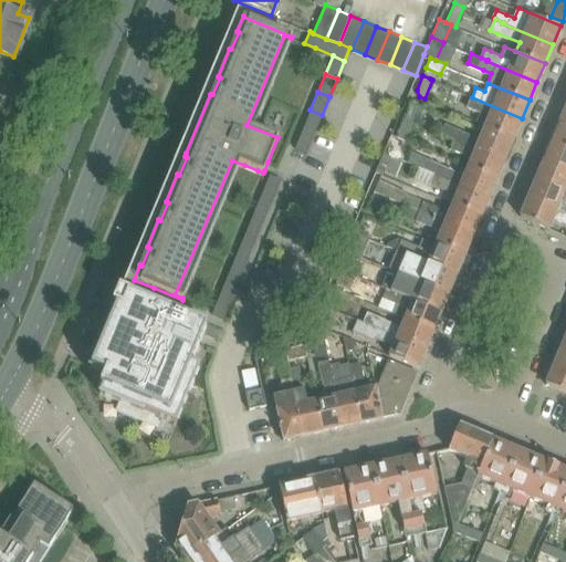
[(480,111),(475,121),(485,124),(484,126),(513,138),(522,118),(472,97),(469,106),(480,111)]
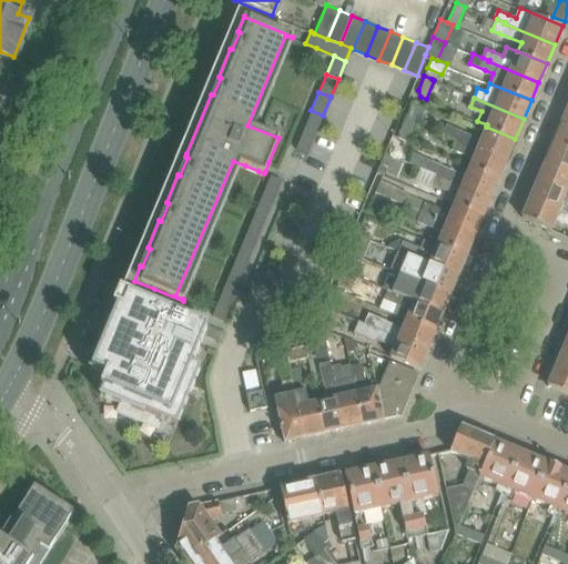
[(398,136),(408,140),(424,102),(414,99),(398,136)]
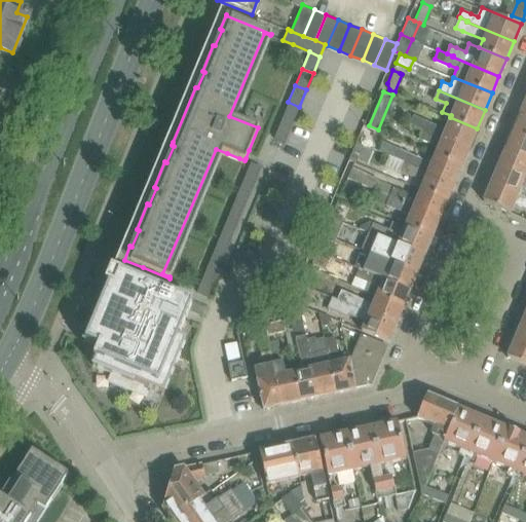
[(288,102),(280,119),(292,123),(299,107),(288,102)]
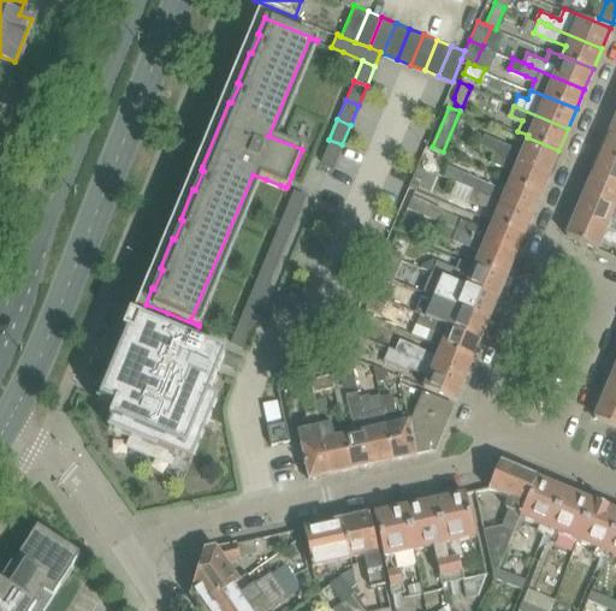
[(599,153),(615,159),(615,134),(609,131),(599,153)]
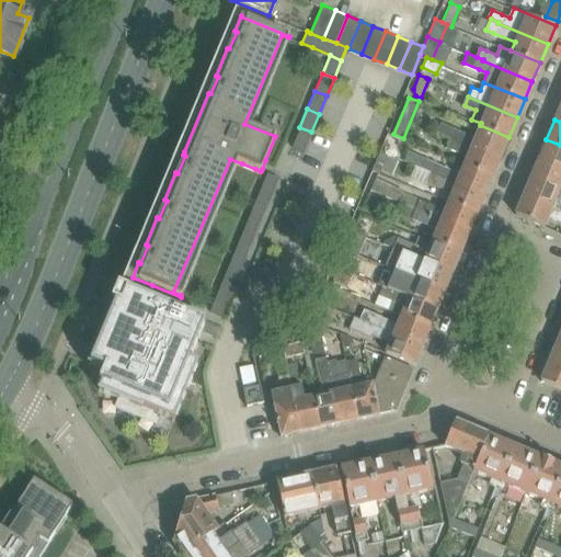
[(501,157),(508,137),(480,125),(479,126),(476,135),(441,121),(437,129),(451,136),(501,157)]
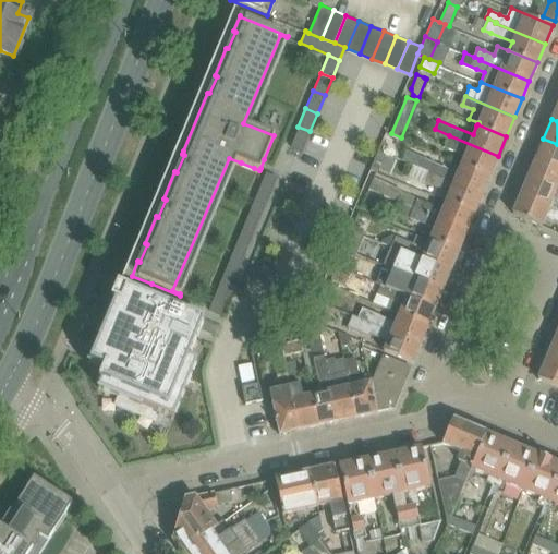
[(298,127),(291,144),(302,149),(310,131),(298,127)]
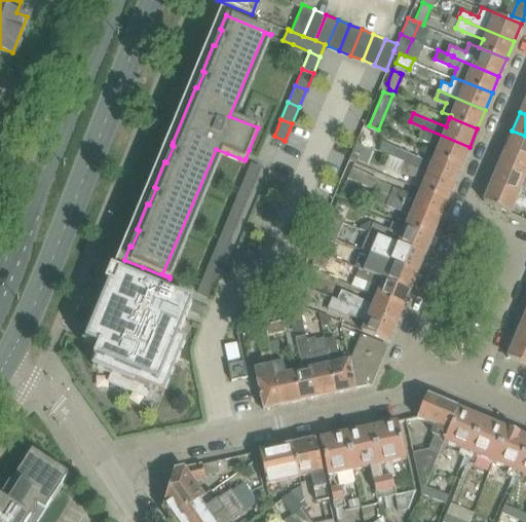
[(439,144),(435,153),(462,164),(470,147),(423,127),(419,136),(439,144)]
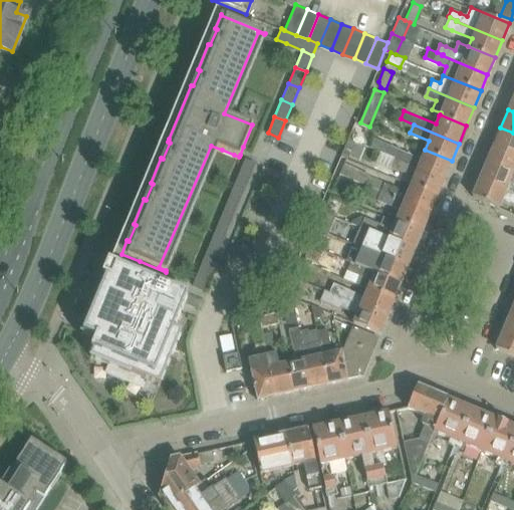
[(513,133),(500,128),(493,144),(513,152),(513,133)]
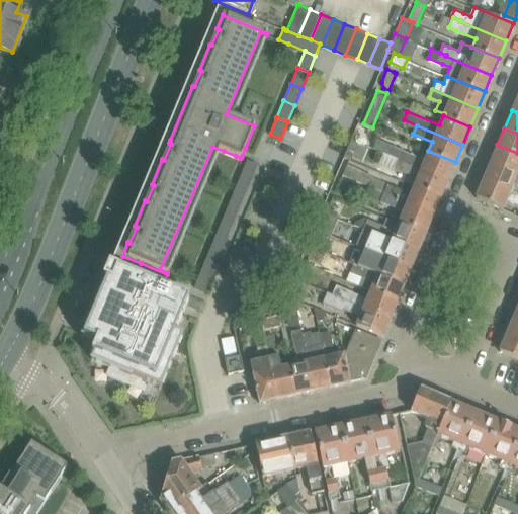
[(357,140),(357,139),(351,137),(344,156),(349,158),(351,154),(357,140)]
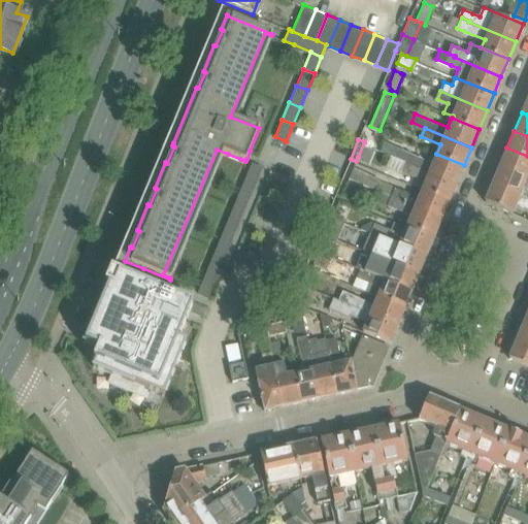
[(386,141),(383,150),(390,153),(405,159),(404,160),(457,182),(464,165),(436,154),(433,162),(386,141)]
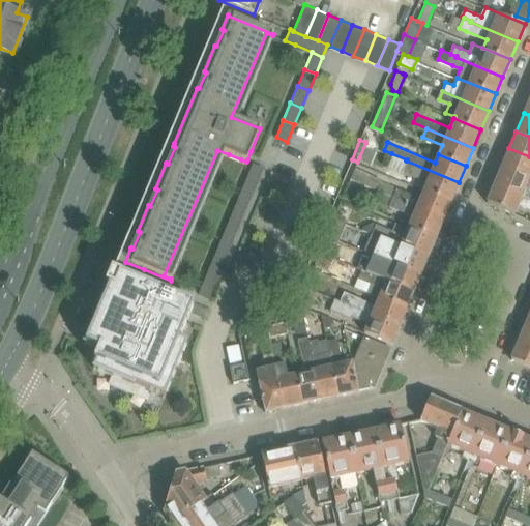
[(529,176),(529,156),(508,148),(502,165),(529,176)]
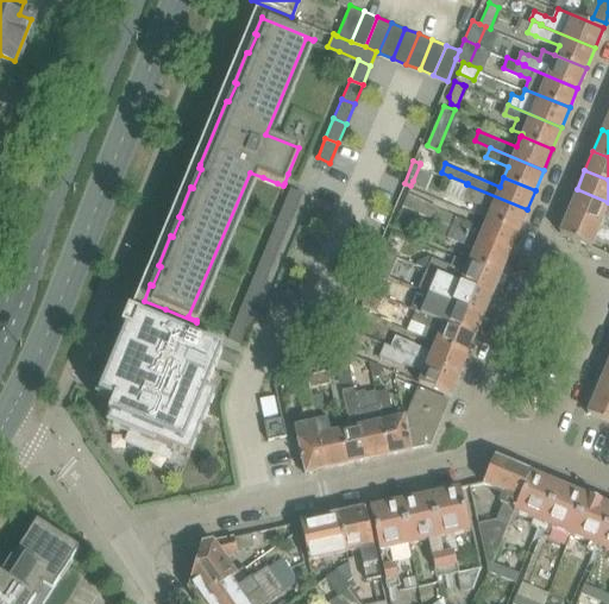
[(462,196),(466,184),(468,183),(450,176),(444,188),(462,196)]
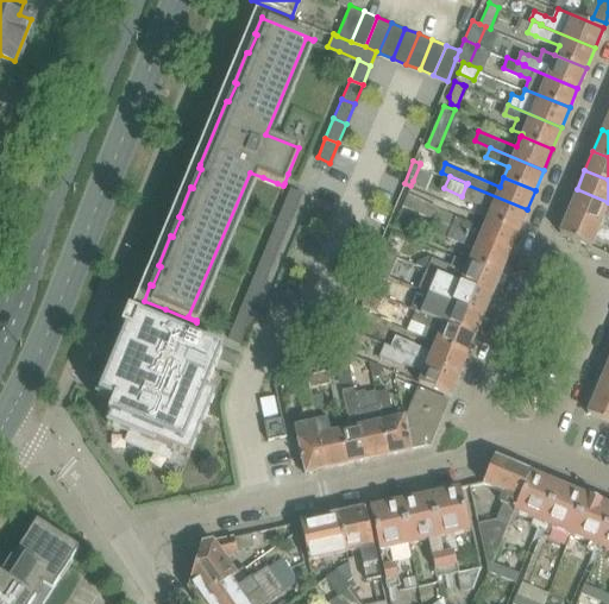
[(487,218),(519,231),(527,209),(466,184),(462,196),(490,208),(487,218)]
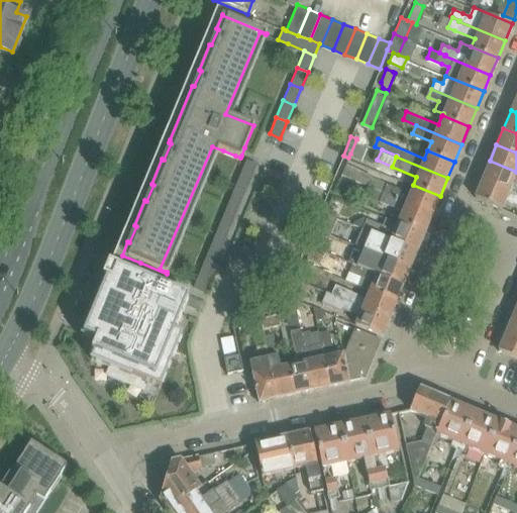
[(246,158),(237,179),(248,183),(256,162),(246,158)]
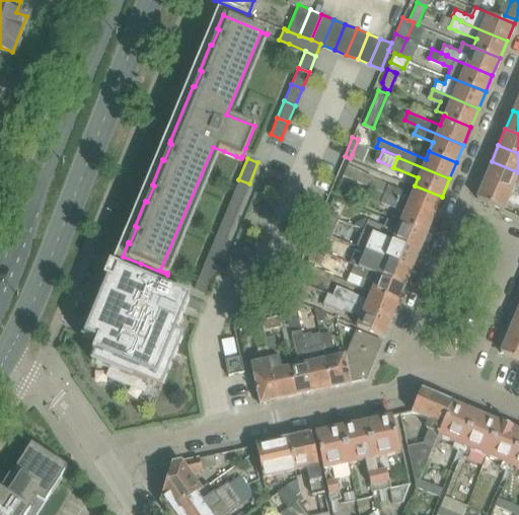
[(518,172),(492,161),(484,178),(518,193),(518,172)]
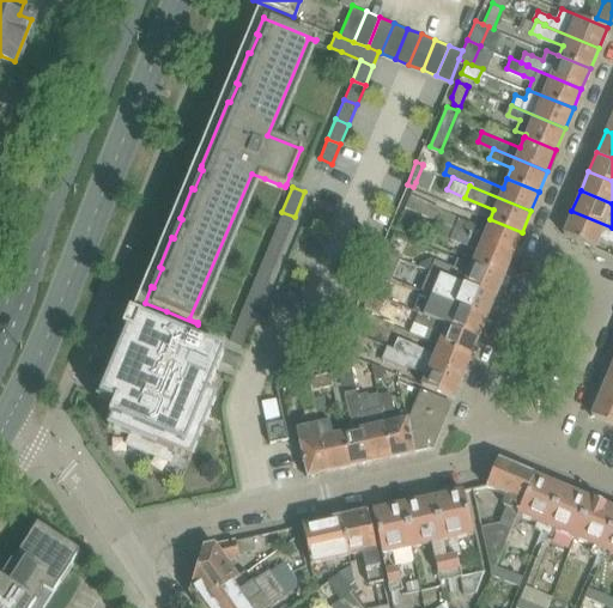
[(411,194),(405,206),(439,222),(459,230),(514,253),(522,232),(490,219),(486,226),(485,229),(459,217),(459,216),(441,207),(441,206),(411,194)]
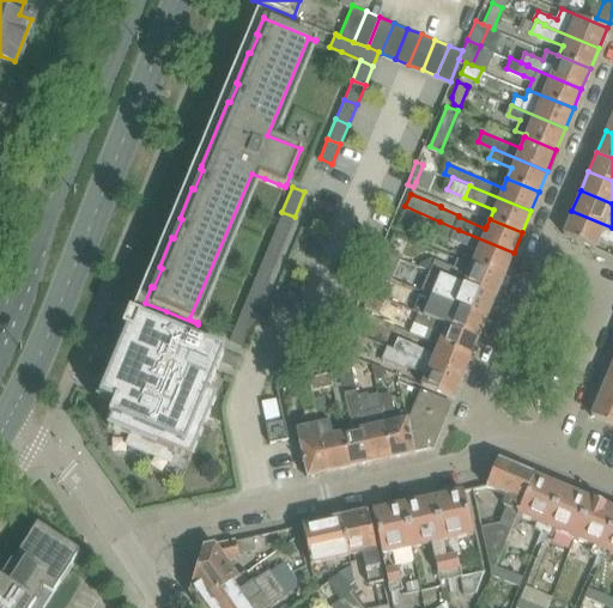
[(612,239),(612,228),(571,211),(563,232),(594,245),(599,235),(612,239)]
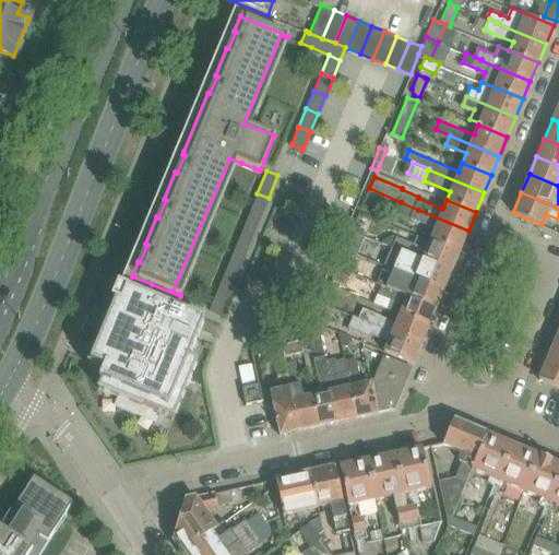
[(257,193),(247,216),(259,221),(269,198),(257,193)]
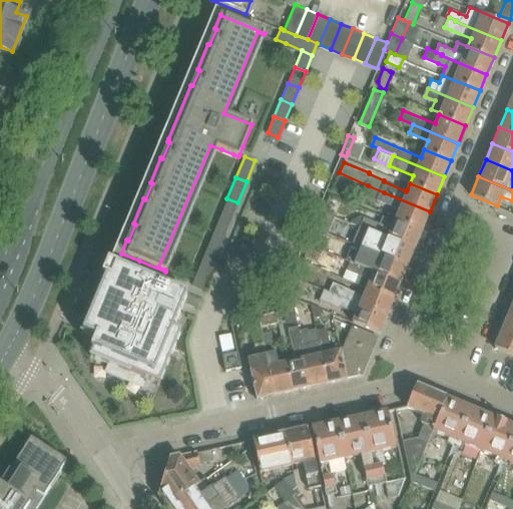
[(368,185),(364,193),(399,208),(396,216),(395,217),(422,228),(423,227),(430,211),(384,192),(368,185)]
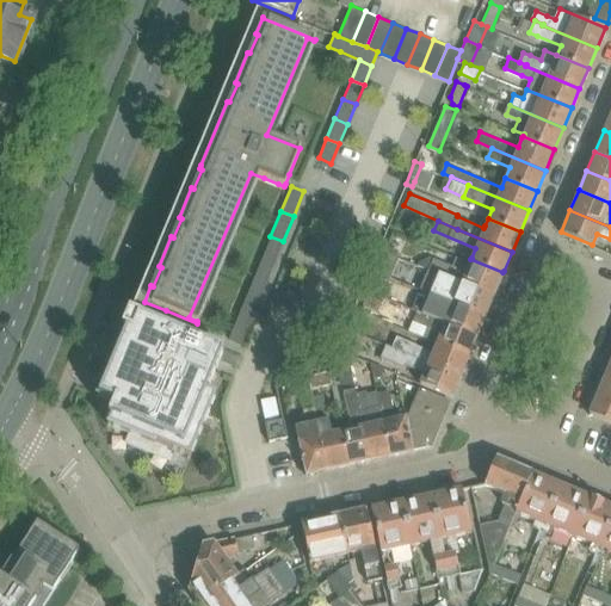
[(270,236),(260,261),(272,266),(283,241),(270,236)]
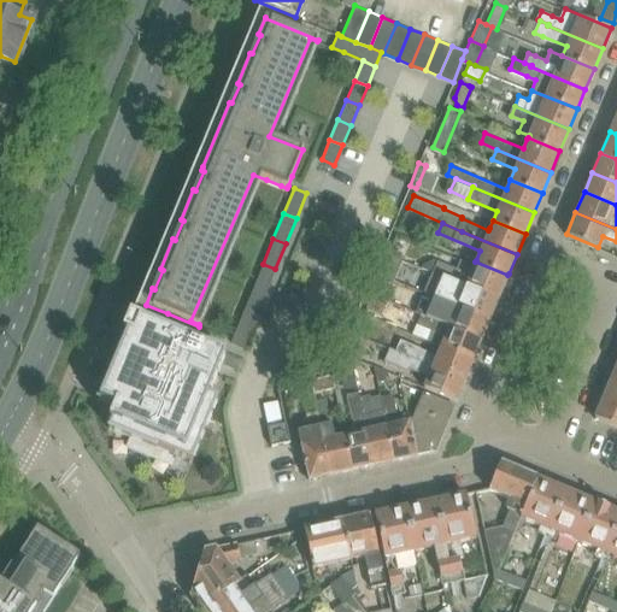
[(403,259),(388,254),(381,274),(394,278),(403,259)]
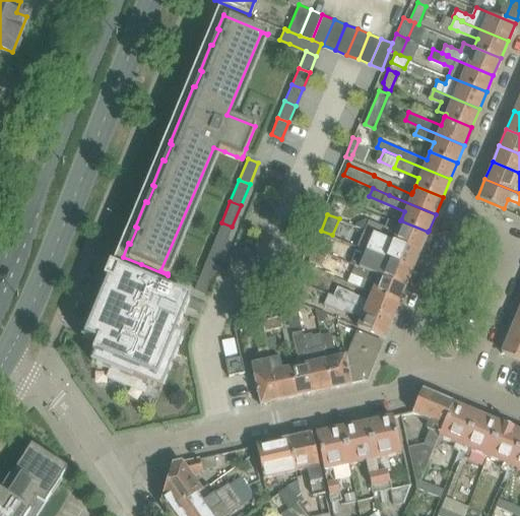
[(356,220),(354,224),(364,229),(374,233),(419,252),(428,234),(428,232),(400,220),(400,222),(389,217),(386,226),(365,216),(356,220)]
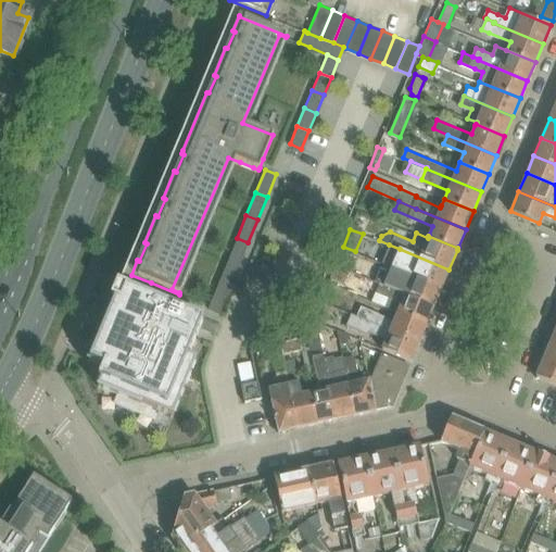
[(237,238),(227,261),(239,265),(248,242),(237,238)]
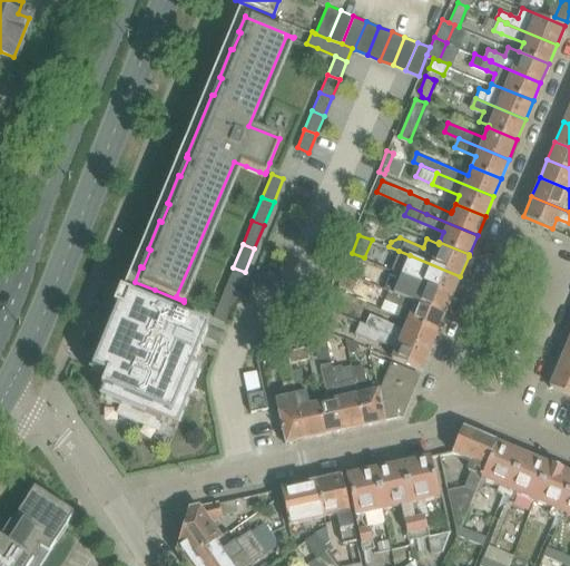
[(405,264),(402,273),(423,281),(453,294),(460,276),(410,255),(399,251),(395,261),(405,264)]
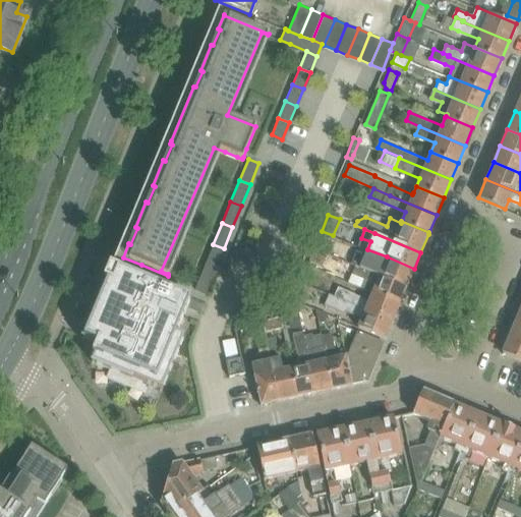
[(329,241),(319,236),(314,246),(325,251),(329,241)]
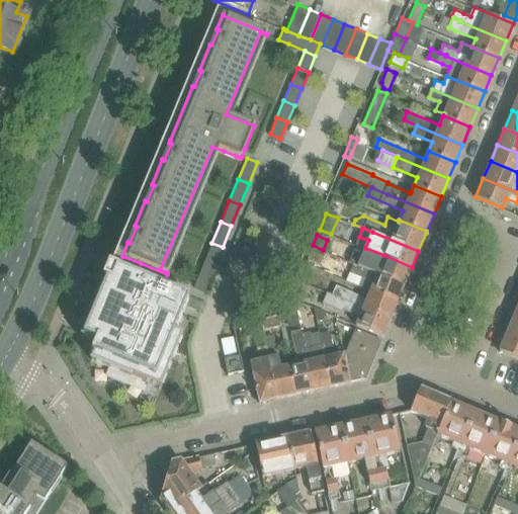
[(211,243),(202,264),(213,268),(223,247),(211,243)]
